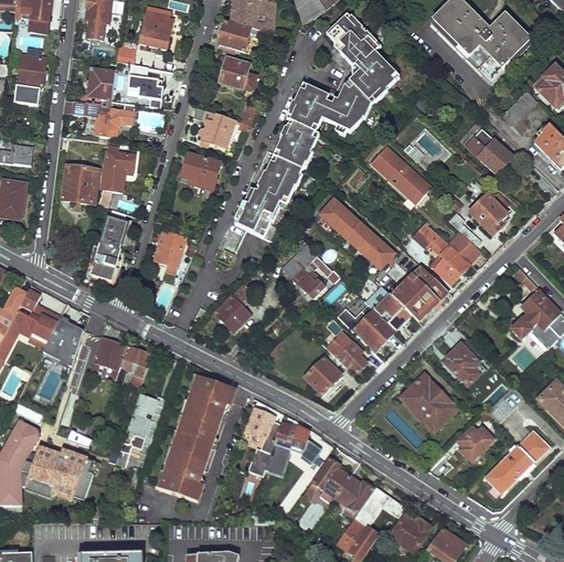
[(0,11),(14,12),(16,0),(0,0),(0,11)]
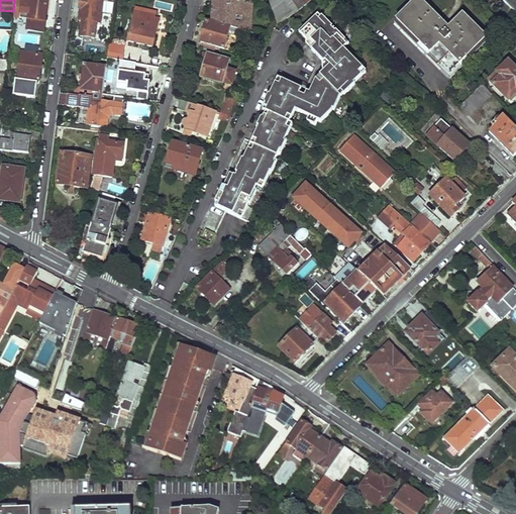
[(14,0),(12,16),(26,18),(25,29),(42,31),(43,20),(45,0),(14,0)]
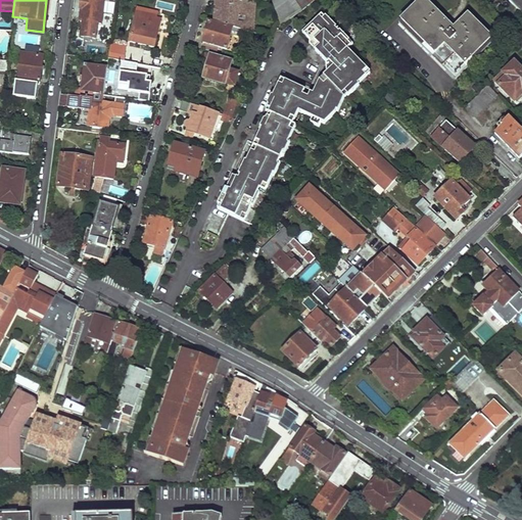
[(79,0),(78,6),(80,6),(79,18),(82,18),(80,34),(94,35),(96,19),(98,20),(101,0),(79,0)]
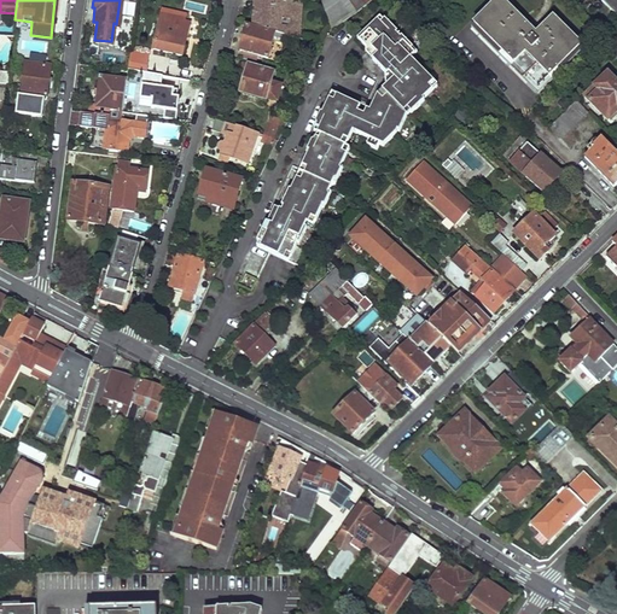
[(258,7),(254,7),(254,17),(258,17),(258,25),(274,30),(285,34),(286,18),(294,19),(295,0),(258,0),(258,7)]
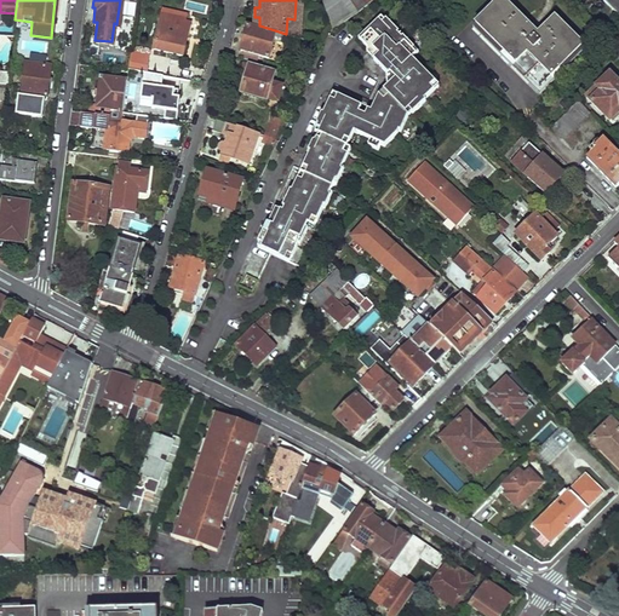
[(287,18),(286,34),(288,34),(299,38),(301,0),(296,0),(294,19),(287,18)]
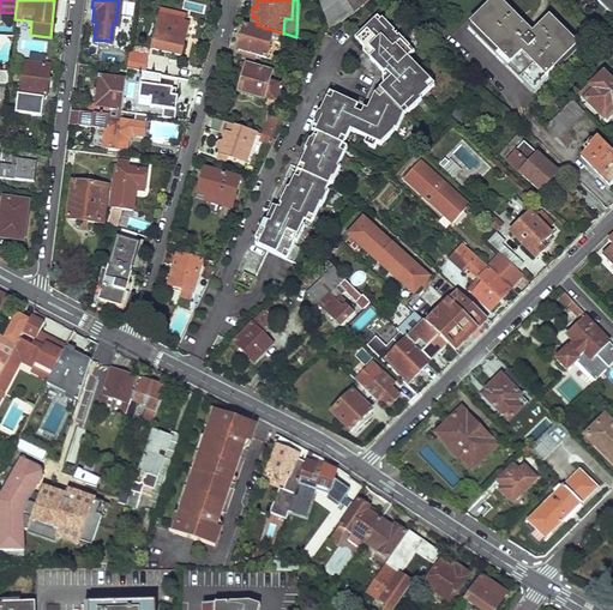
[(322,0),(318,2),(328,25),(330,30),(364,0),(322,0)]
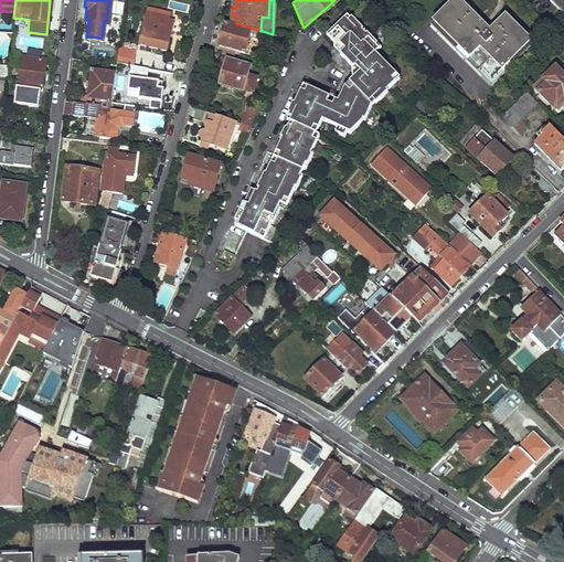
[(451,0),(433,20),(491,77),(509,60),(530,39),(503,13),(488,29),(458,0),(451,0)]
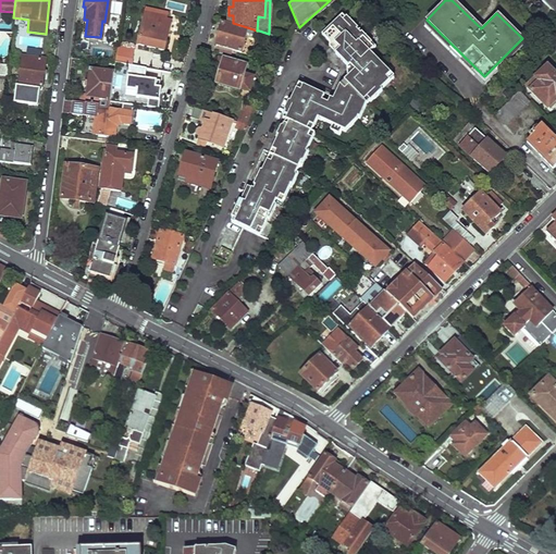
[(545,0),(555,11),(555,0),(545,0)]
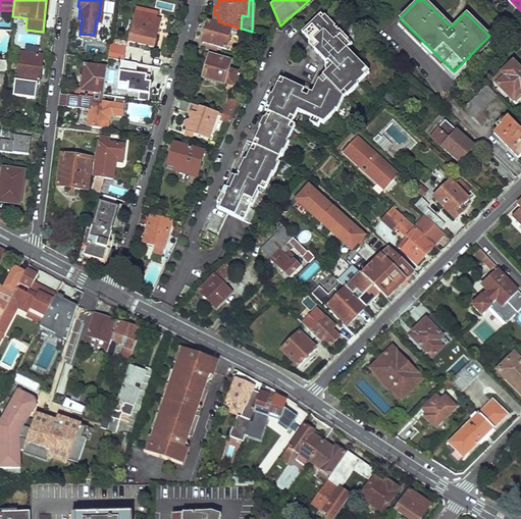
[(135,11),(128,40),(154,45),(160,17),(145,14),(147,8),(138,6),(137,12),(135,11)]
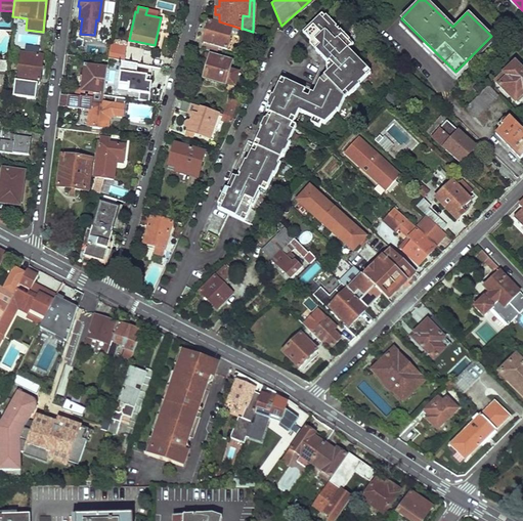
[(321,12),(302,32),(318,48),(315,50),(328,63),(330,61),(334,67),(318,80),(313,93),(310,92),(308,96),(303,94),(305,90),(281,79),(271,99),(269,98),(262,116),(265,117),(261,127),(263,128),(247,163),(244,162),(237,177),(233,175),(226,189),(224,188),(217,205),(219,205),(217,209),(244,221),(251,206),(252,207),(259,192),(257,191),(259,187),(265,190),(270,178),(272,179),(279,165),(277,164),(280,157),(282,158),(290,143),(288,142),(295,127),(291,125),(297,113),(323,125),(338,111),(339,111),(345,96),(348,94),(350,95),(361,84),(359,83),(372,71),(354,52),(350,55),(345,50),(353,42),(327,14),(324,15),(321,12)]
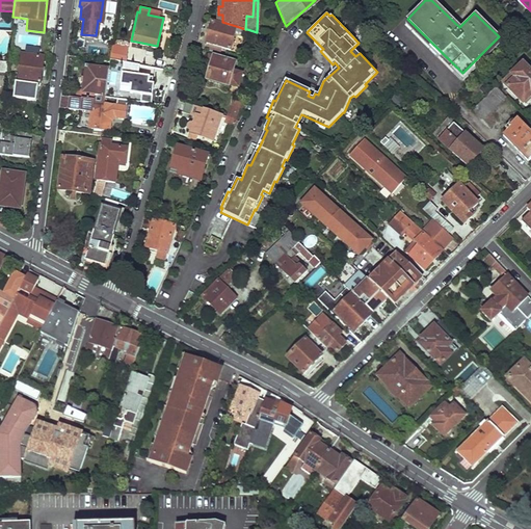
[(213,20),(207,42),(208,43),(222,47),(231,49),(237,30),(246,33),(247,29),(245,29),(236,26),(235,27),(213,20)]
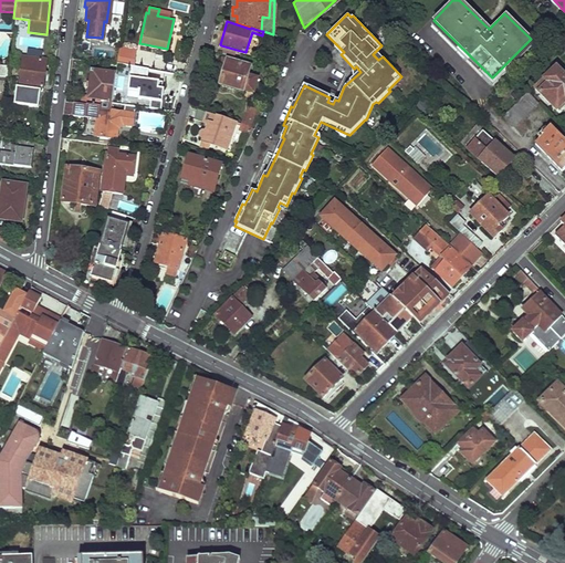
[(118,41),(116,61),(132,63),(133,63),(135,44),(118,41)]
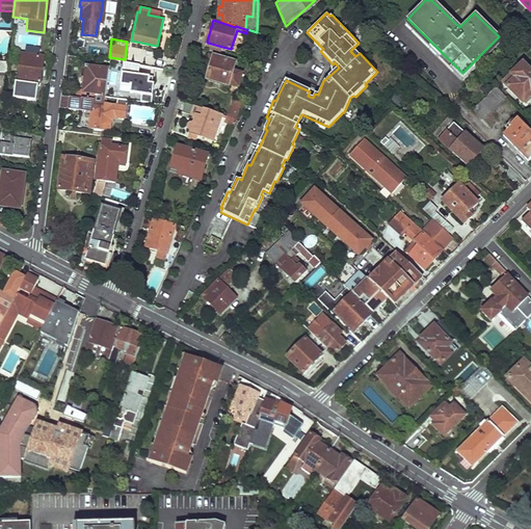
[(222,47),(208,43),(206,49),(220,53),(222,47)]
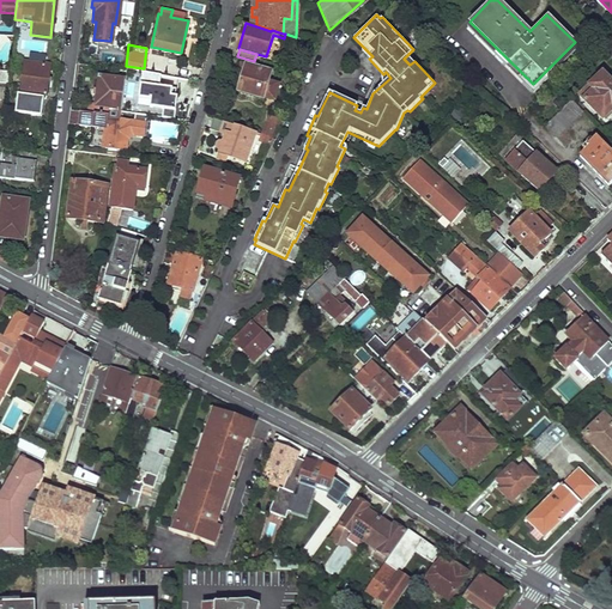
[(23,61),(20,89),(46,92),(49,64),(23,61)]
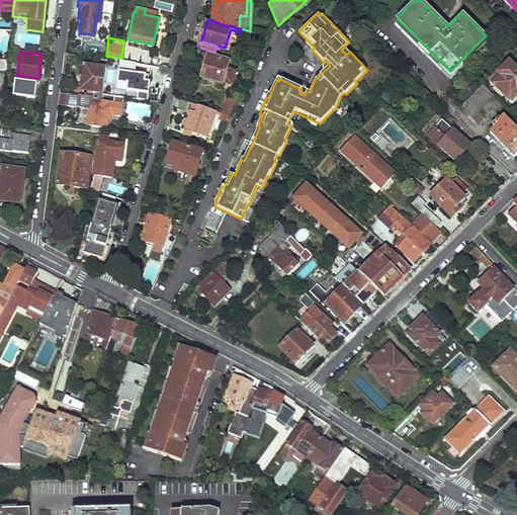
[(203,52),(200,61),(204,63),(201,76),(222,82),(223,81),(227,68),(229,59),(203,52)]
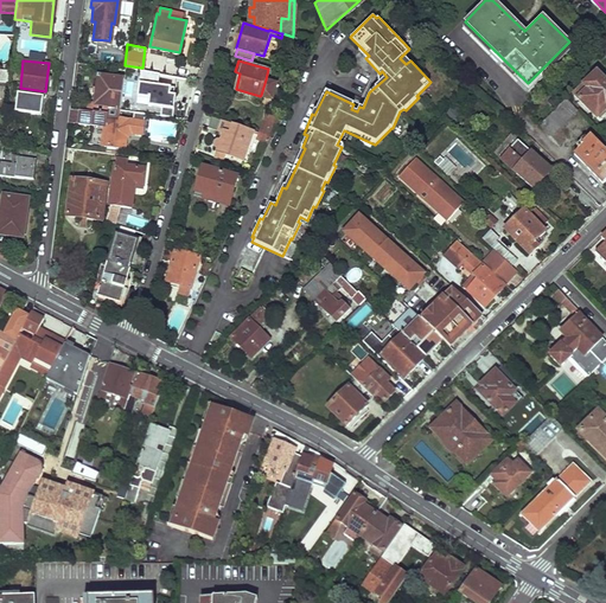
[(142,68),(141,68),(138,92),(151,94),(150,101),(163,103),(161,113),(173,115),(177,91),(172,90),(172,84),(157,82),(158,70),(142,68)]
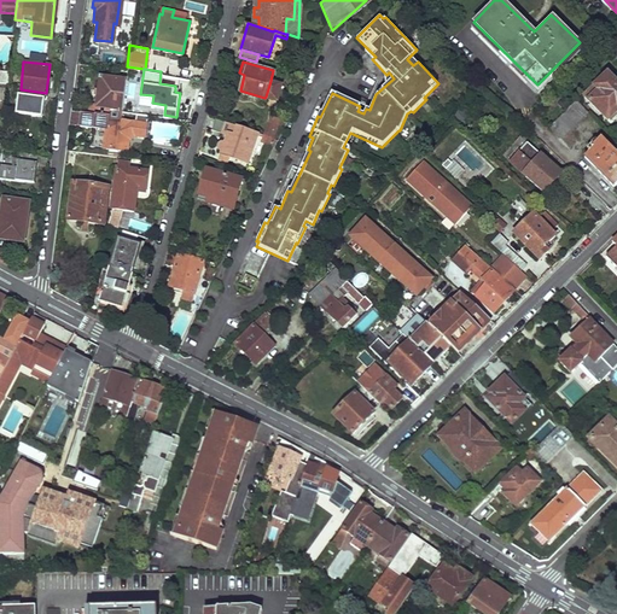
[(121,79),(99,76),(95,105),(93,105),(89,107),(88,112),(106,115),(105,121),(117,122),(118,118),(120,109),(122,110),(122,104),(126,76),(127,70),(122,70),(121,79)]
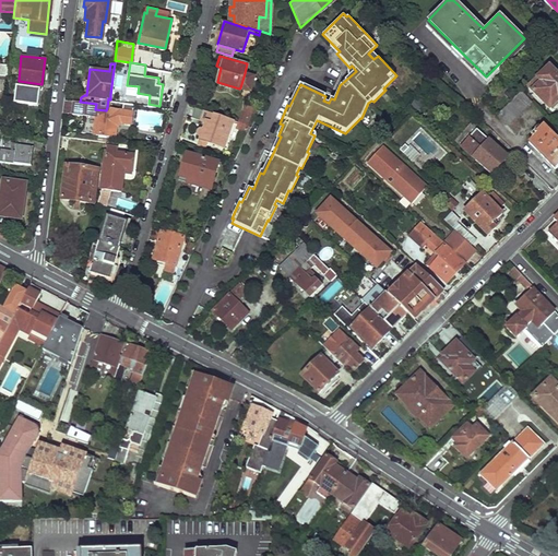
[(557,73),(549,66),(530,85),(550,107),(557,98),(557,73)]
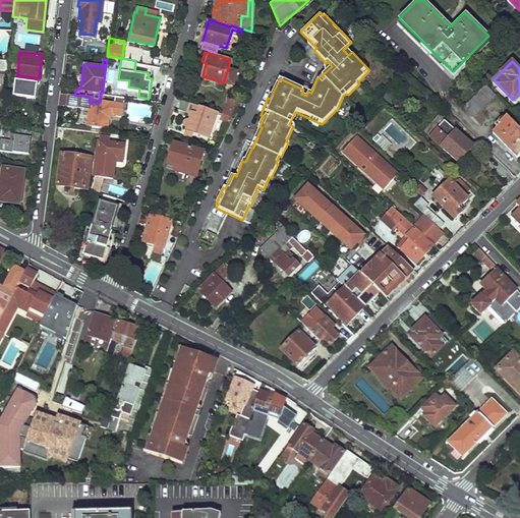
[(224,81),(232,84),(236,70),(228,68),(224,81)]
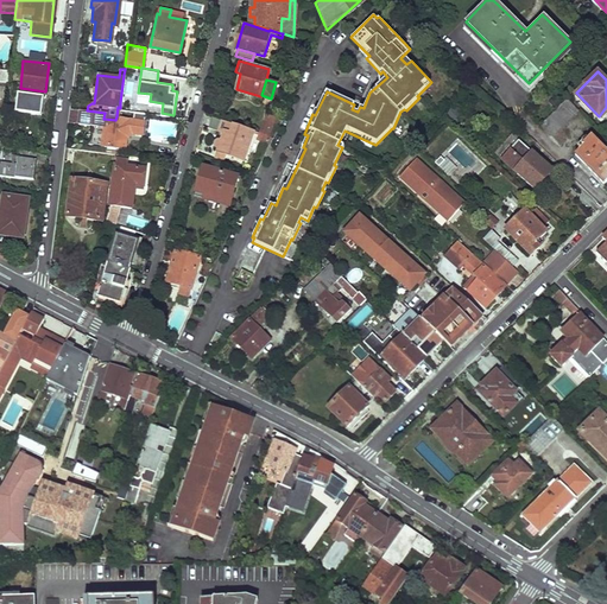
[(40,112),(43,93),(17,89),(14,108),(40,112)]
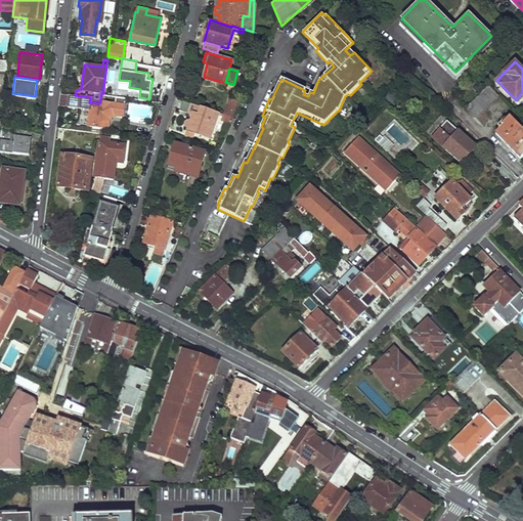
[(488,84),(466,106),(476,116),(498,94),(488,84)]
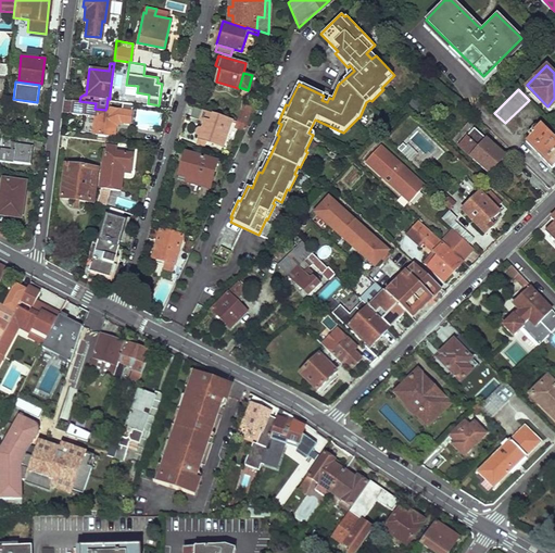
[(417,91),(407,102),(414,108),(424,98),(417,91)]
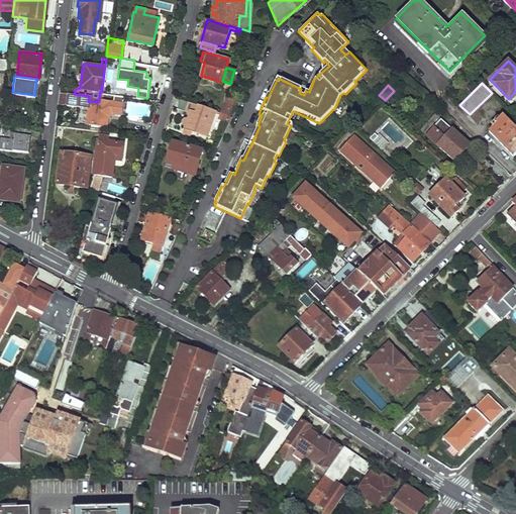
[(60,93),(59,104),(88,107),(87,123),(97,123),(98,122),(106,123),(107,115),(113,111),(122,112),(123,102),(99,99),(98,102),(88,101),(89,96),(74,94),(60,93)]
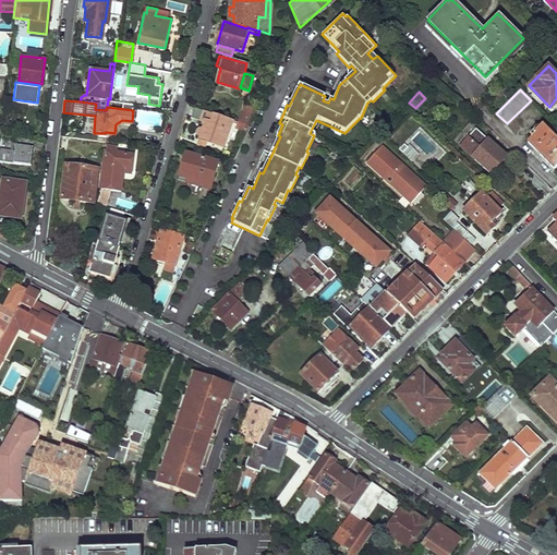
[(195,106),(192,115),(206,120),(204,128),(203,128),(201,127),(200,128),(198,128),(197,129),(197,131),(197,132),(198,133),(202,134),(201,137),(206,140),(225,146),(233,120),(229,119),(195,106)]
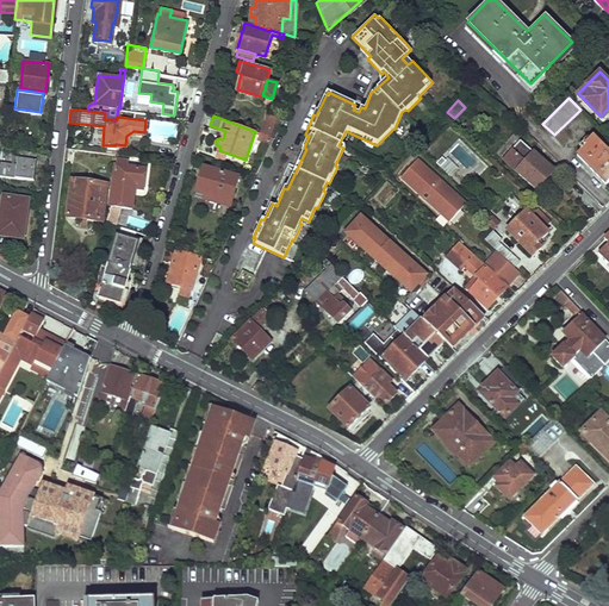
[(268,116),(260,133),(269,137),(278,119),(268,116)]
